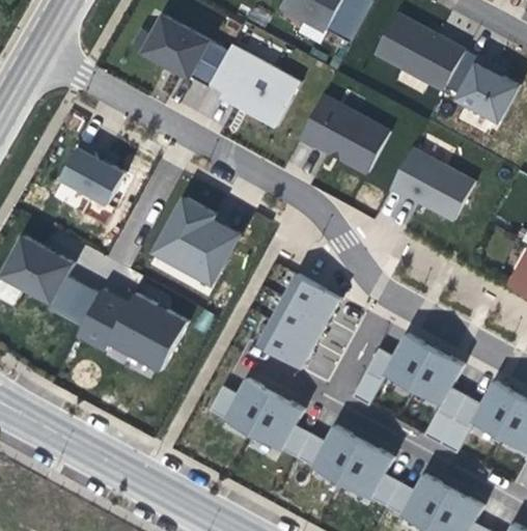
[(282,0),(281,4),(349,43),(371,0),(282,0)]
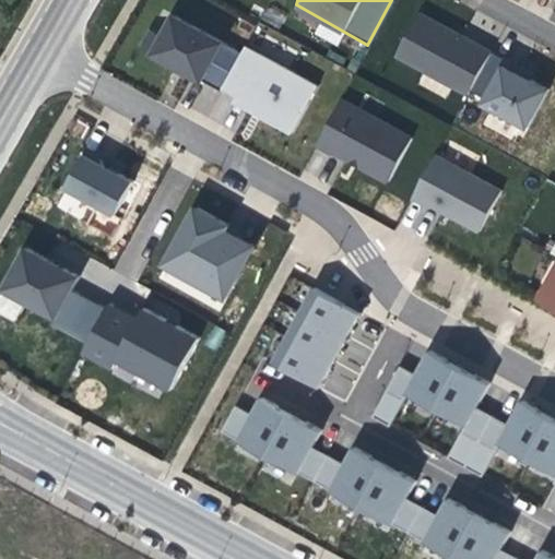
[(481,66),(487,52),(450,32),(415,13),(392,56),(464,94),(481,66)]
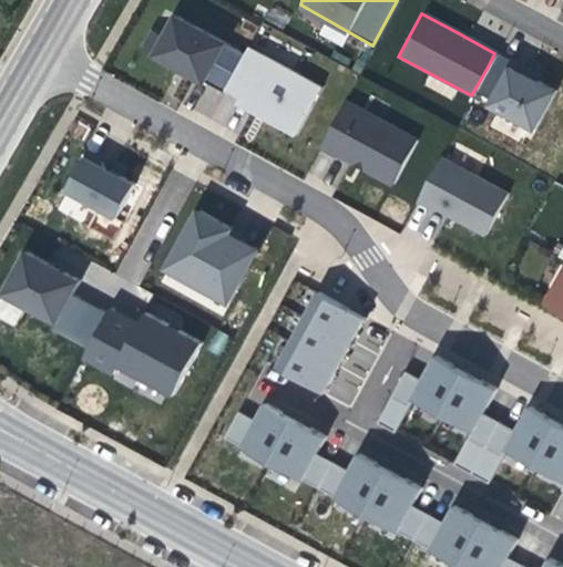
[(243,53),(173,16),(152,55),(185,73),(221,92),(223,89),(243,53)]
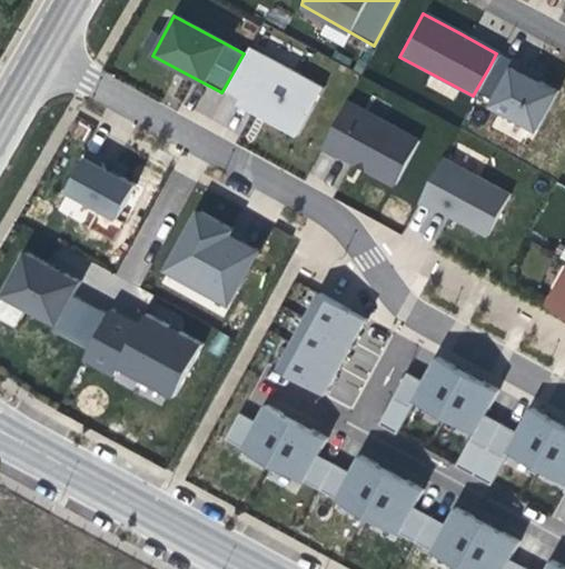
[(164,36),(150,29),(140,48),(152,56),(164,36)]
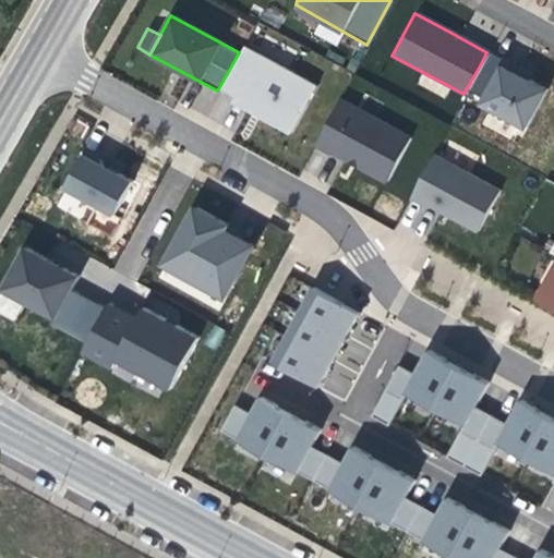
[(314,85),(242,46),(239,52),(219,87),(232,95),(229,100),(249,111),(288,132),(314,85)]
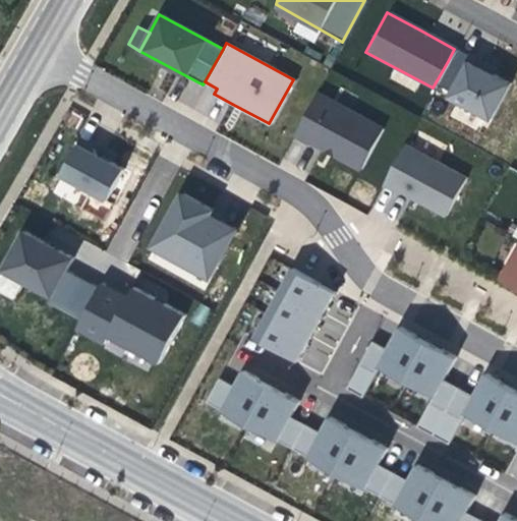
[(493,69),(454,49),(448,61),(435,84),(449,92),(446,96),(487,119),(507,83),(497,77),(490,73),(493,69)]
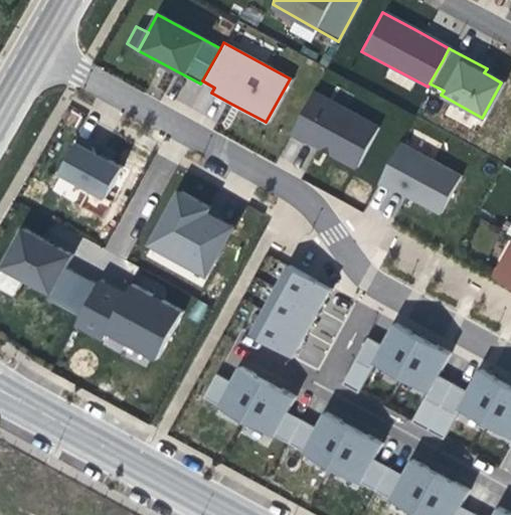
[(376,127),(311,92),(289,133),(303,141),(304,139),(323,149),(354,167),(376,127)]
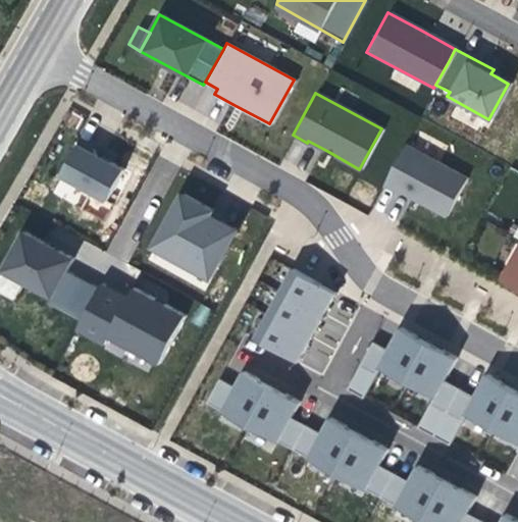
[(91,150),(76,142),(58,174),(104,200),(121,169),(108,162),(105,163),(93,157),(92,153),(91,150)]
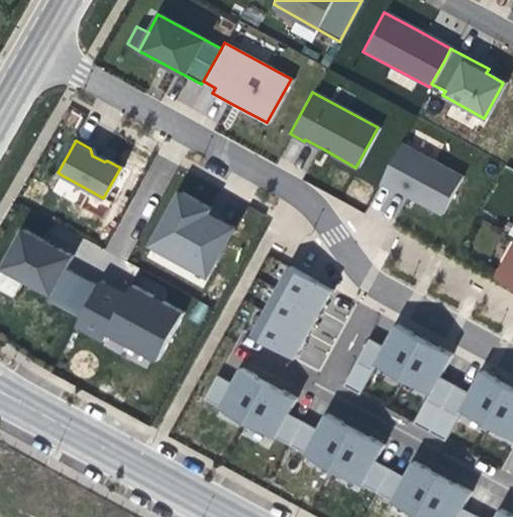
[(399,143),(378,182),(393,190),(394,188),(412,198),(439,213),(459,176),(399,143)]
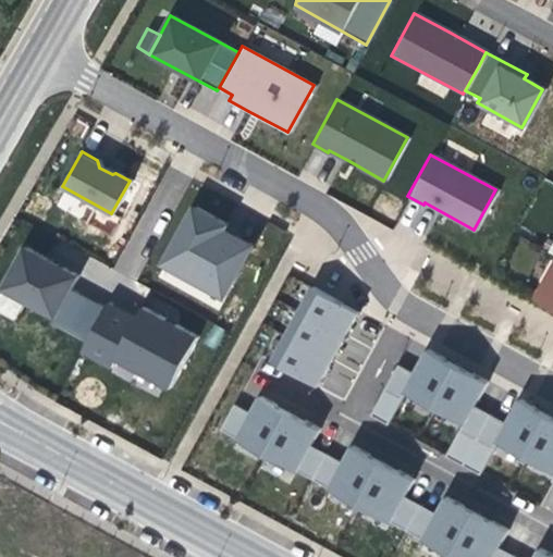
[(108,169),(98,163),(99,168),(112,174),(115,173),(108,169)]
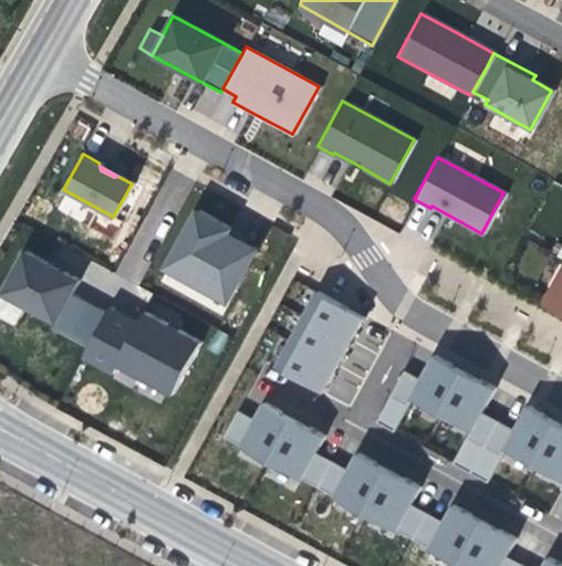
[(228,227),(196,209),(165,265),(227,300),(255,247),(231,234),(226,231),(228,227)]
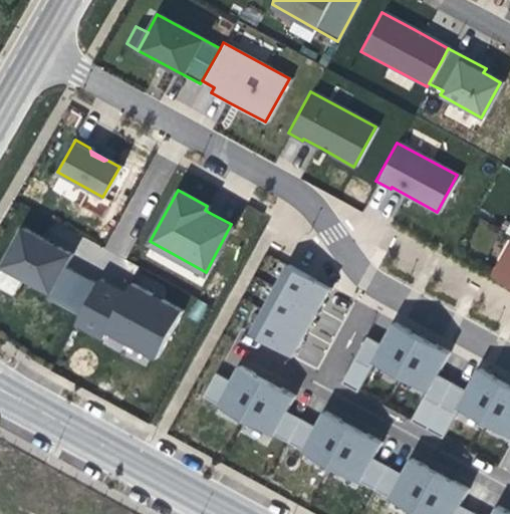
[(78,313),(96,283),(64,266),(70,253),(49,242),(21,227),(1,266),(48,292),(46,296),(78,313)]
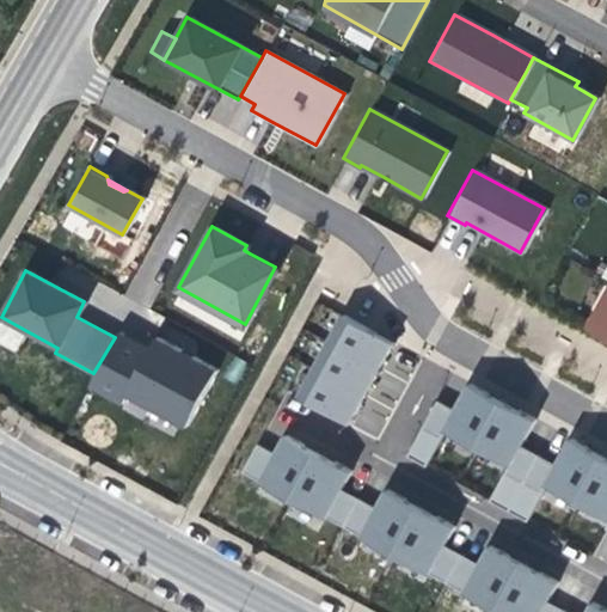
[(606,287),(586,326),(606,337),(606,287)]
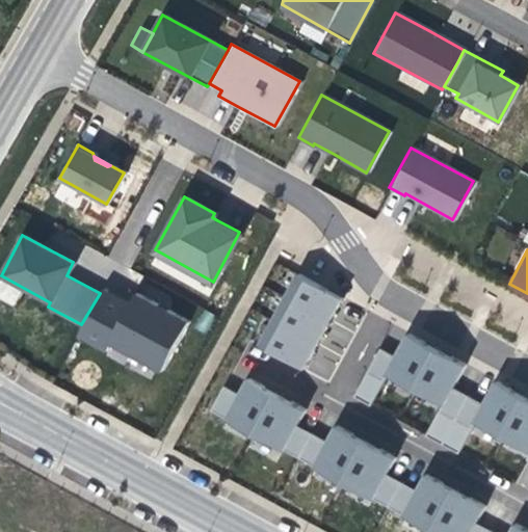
[(341,296),(296,273),(257,344),(302,368),(309,355),(320,336),(335,309),(341,296)]
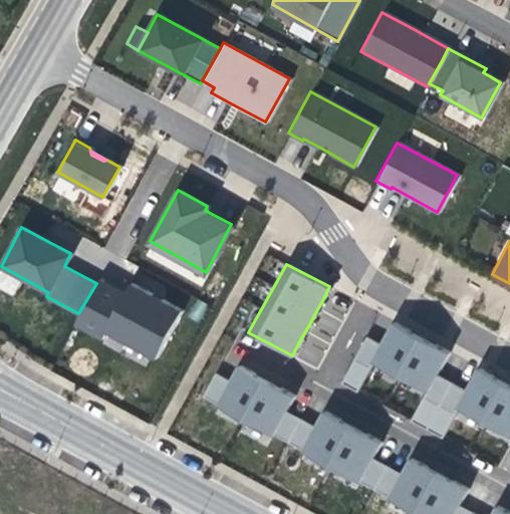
[(98,278),(96,283),(78,313),(74,323),(101,338),(105,330),(155,357),(181,310),(156,296),(131,282),(124,292),(98,278)]
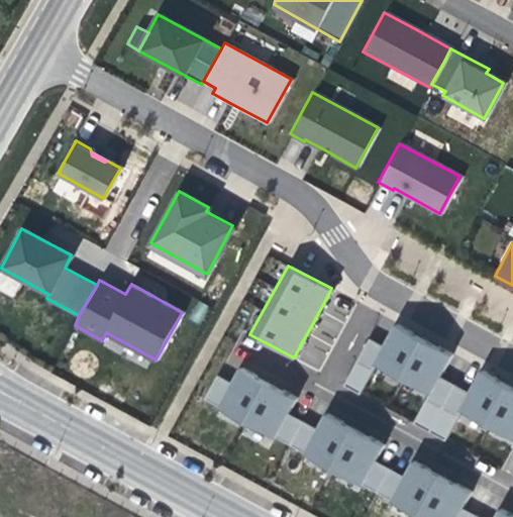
[(512,440),(510,446),(512,447),(512,388),(497,380),(480,371),(469,392),(437,377),(449,353),(438,347),(409,331),(395,323),(382,345),(368,338),(355,360),(372,370),(376,363),(428,391),(424,399),(439,407),(455,416),(459,409),(512,436),(512,440)]
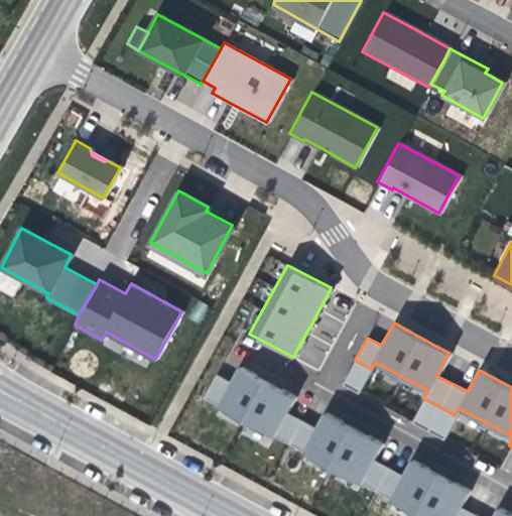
[(371,369),(355,360),(341,384),(357,393),(371,369)]
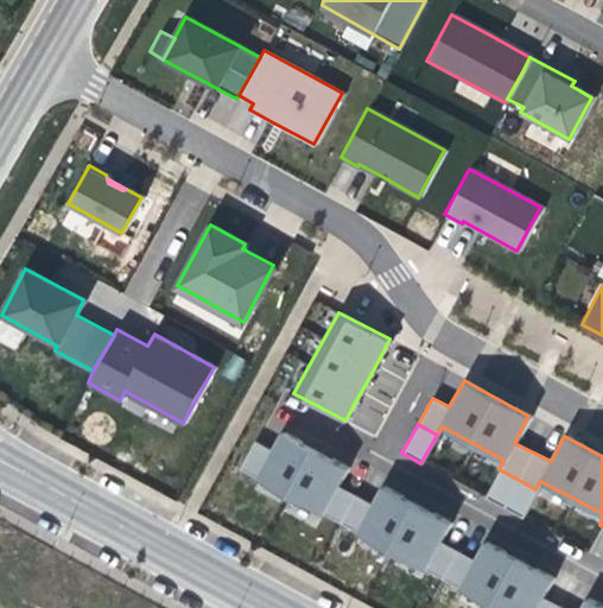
[(240,468),(497,607),(602,607),(602,605),(588,596),(581,607),(565,607),(543,596),(551,576),(534,568),(505,553),(482,542),(475,559),(440,540),(448,521),(433,513),(395,492),(381,485),(369,502),(337,486),(346,466),(331,458),(303,443),(283,432),(270,448),(254,441),(240,468)]
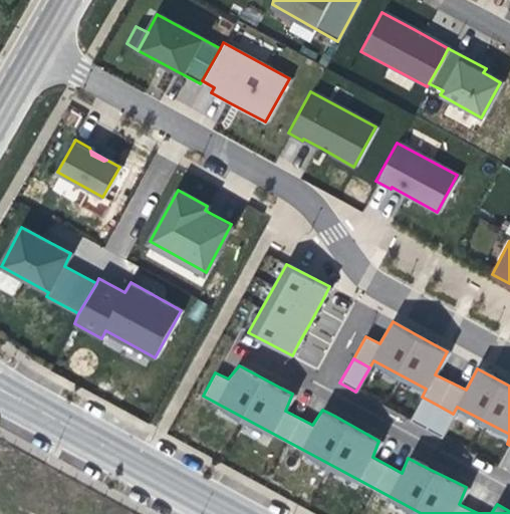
[(437,405),(422,397),(410,420),(425,428),(437,405)]
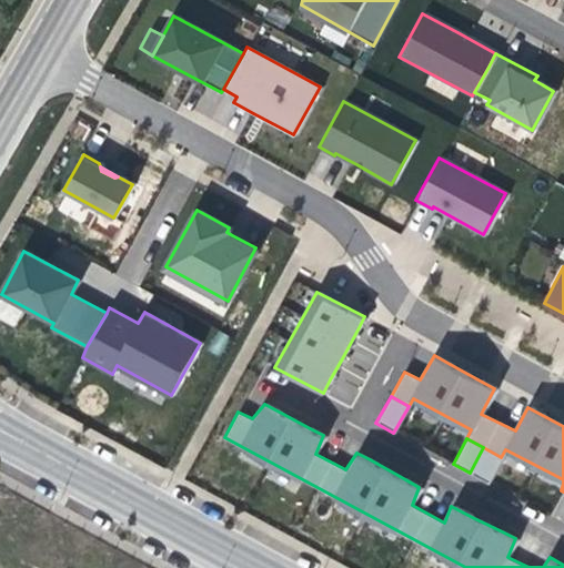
[(501,457),(483,447),(470,473),(487,483),(501,457)]
